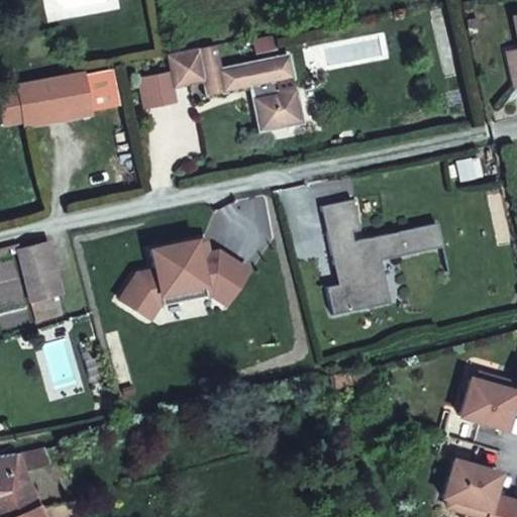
[(287,56),(218,70),(214,44),(197,47),(203,81),(206,95),(248,86),(262,84),(264,96),(250,98),(257,131),(300,122),(293,89),(292,89),(290,78),(291,78),(287,56)]
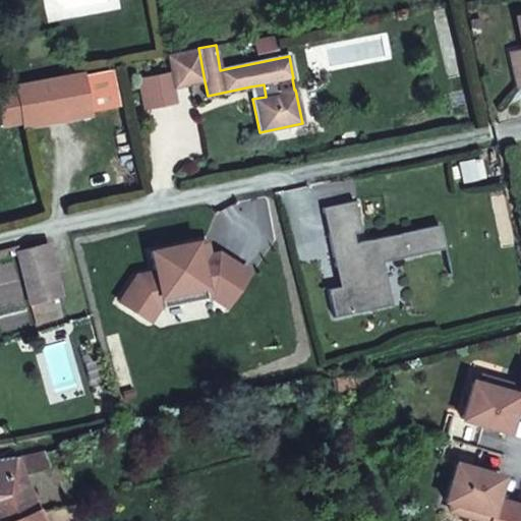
[(520,47),(509,50),(516,84),(520,83),(520,47)]
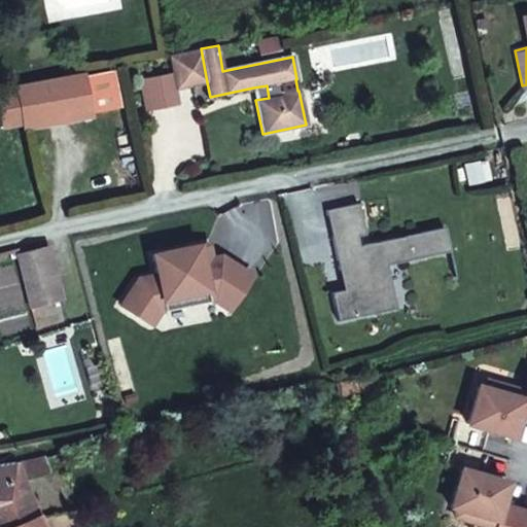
[(207,82),(201,48),(170,55),(176,89),(207,82)]
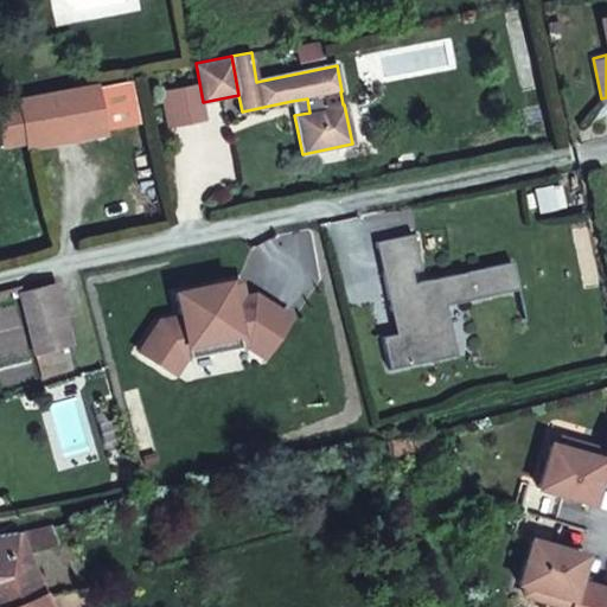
[(94,83),(18,98),(20,110),(27,147),(103,133),(103,129),(135,123),(127,81),(95,87),(94,83)]
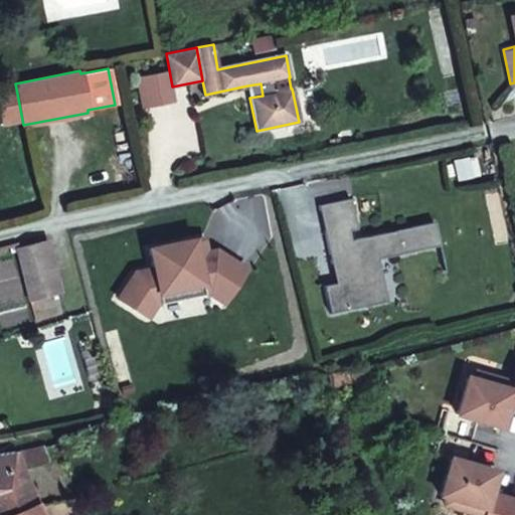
[(261,83),(247,86),(249,98),(263,96),(261,83)]
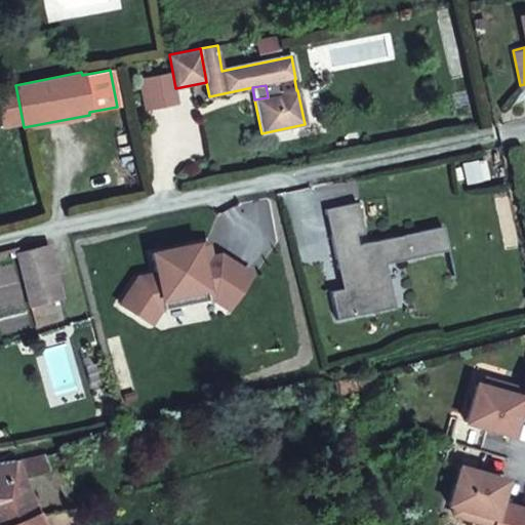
[(17,95),(0,98),(0,111),(4,131),(24,127),(17,95)]
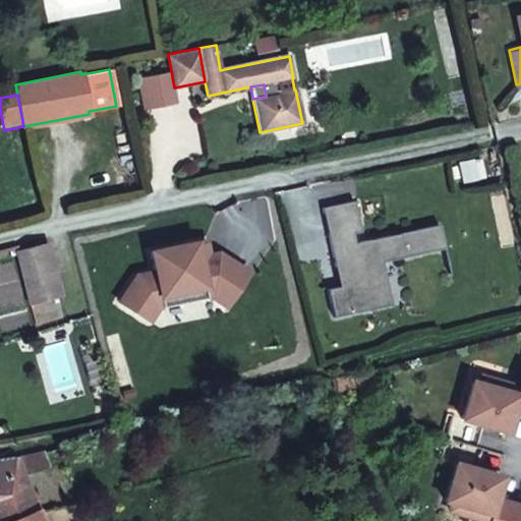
[(354,200),(323,208),(335,267),(344,265),(348,285),(339,287),(328,289),(334,317),(375,308),(370,281),(385,278),(382,262),(405,256),(400,233),(355,243),(353,233),(361,231),(354,200)]
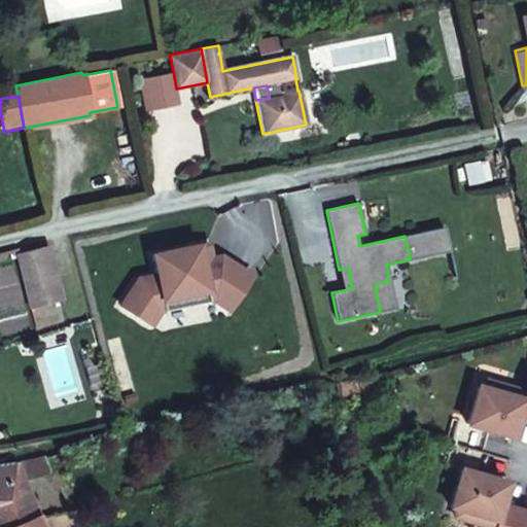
[(208,243),(198,245),(201,259),(211,257),(208,243)]
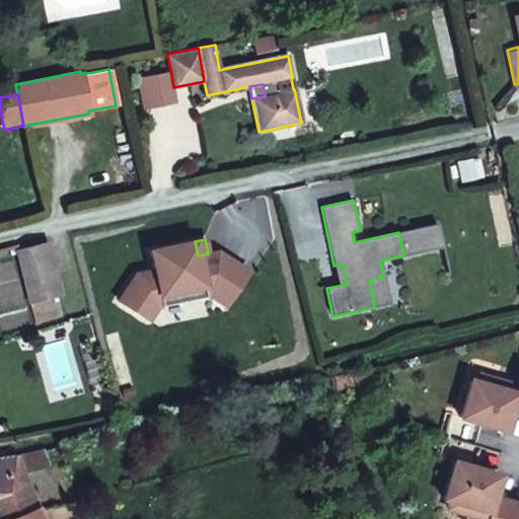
[(136,275),(119,300),(149,319),(158,306),(162,305),(160,295),(203,286),(205,296),(210,295),(225,305),(247,271),(217,251),(208,253),(198,255),(195,241),(150,250),(154,271),(136,275)]
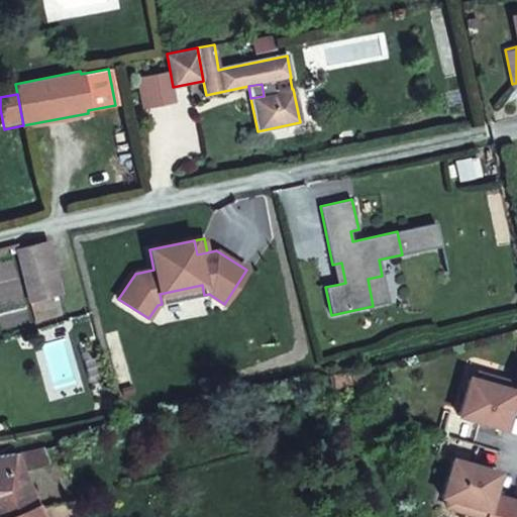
[(57,276),(47,241),(17,248),(26,284),(57,276)]
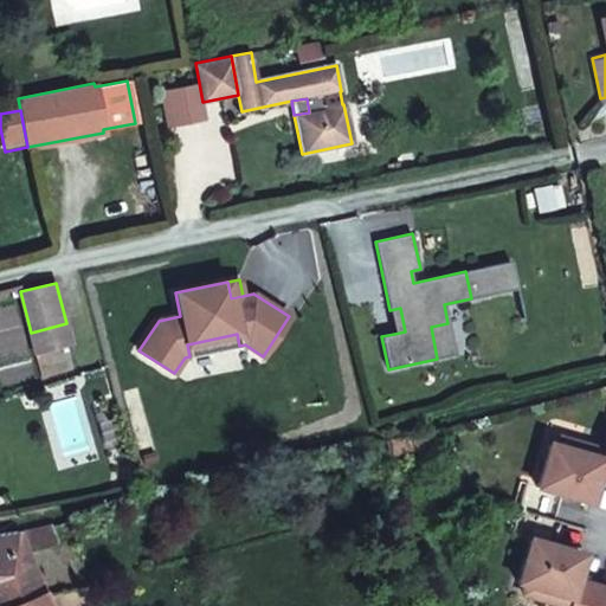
[(400,308),(389,310),(394,334),(405,331),(400,308)]
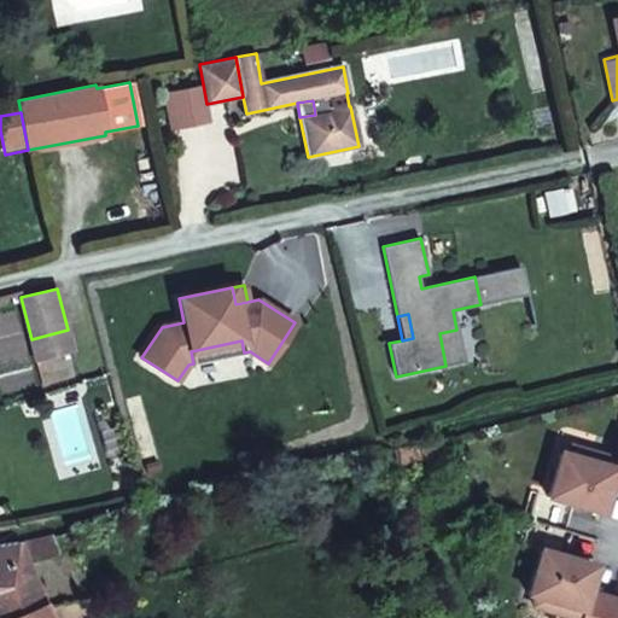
[(68,330),(31,339),(36,359),(73,349),(68,330)]
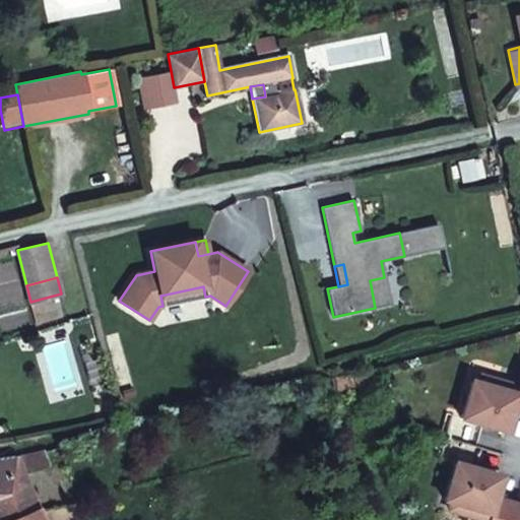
[(384,277),(370,280),(375,308),(390,305),(384,277)]
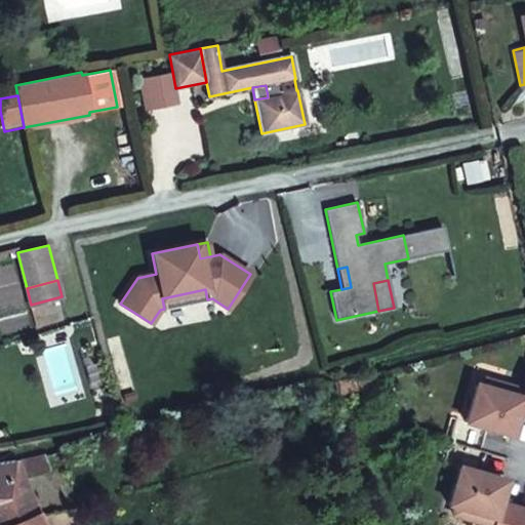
[(205,289),(162,298),(164,309),(207,299),(205,289)]
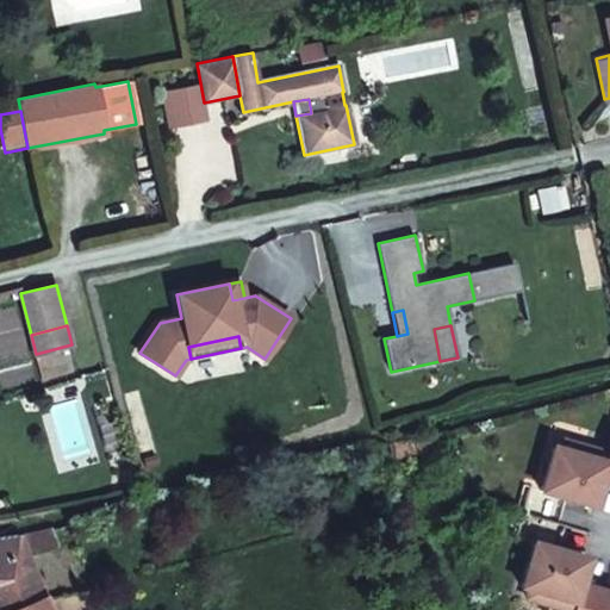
[(425,435),(392,441),(396,455),(428,449),(425,435)]
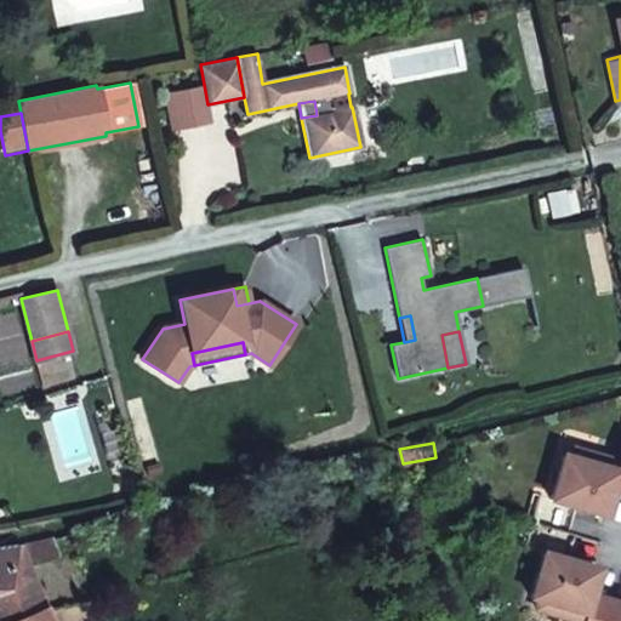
[(573,449),(570,457),(592,465),(594,455),(573,449)]
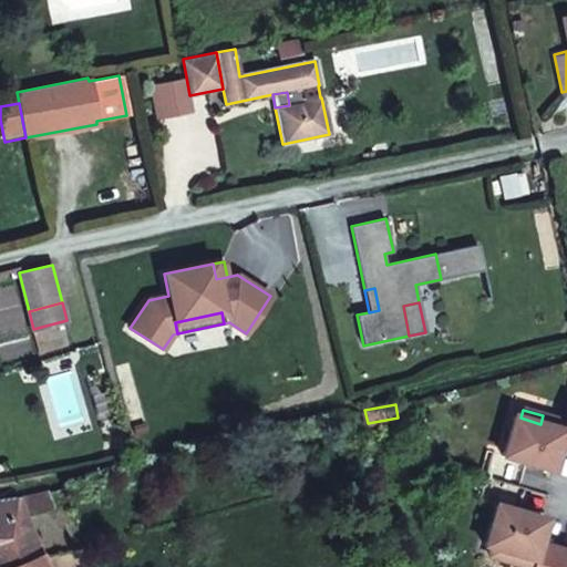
[(348,428),(344,414),(327,419),(330,433),(348,428)]
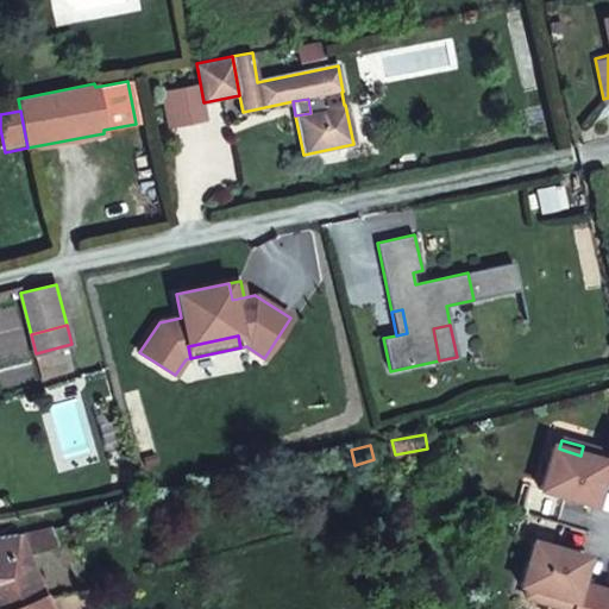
[(600,479),(607,453),(583,446),(581,456),(559,449),(551,447),(546,466),(539,490),(522,484),(514,512),(521,514),(514,540),(531,546),(519,588),(547,597),(545,606),(557,608),(569,608),(577,585),(584,559),(556,551),(563,526),(556,523),(563,498),(591,507),(600,479)]
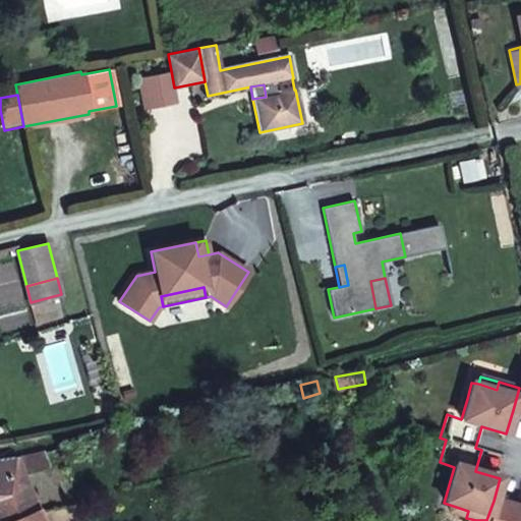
[(49,466),(44,451),(14,458),(20,472),(49,466)]
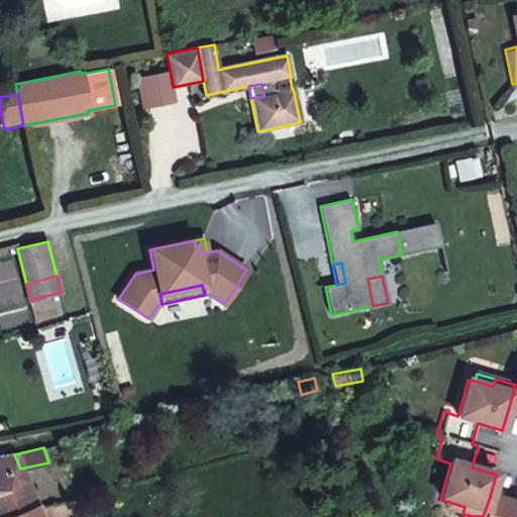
[(20,469),(14,454),(3,456),(0,456),(0,516),(35,502),(20,469)]
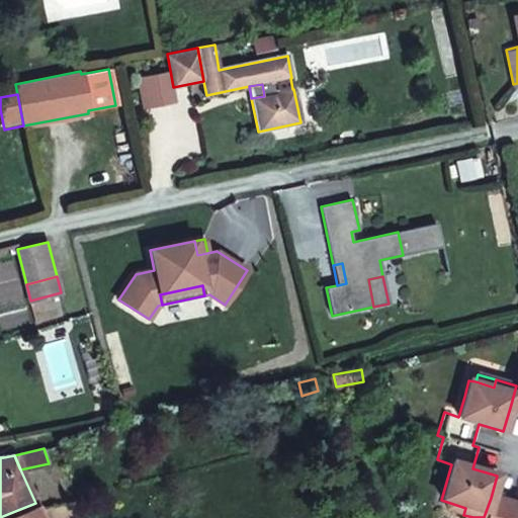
[(517,517),(517,506),(491,498),(484,517),(517,517)]
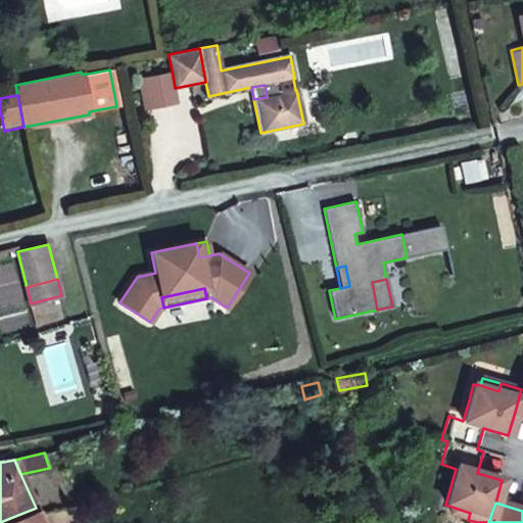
[(41,522),(38,514),(36,508),(0,522),(41,522)]
